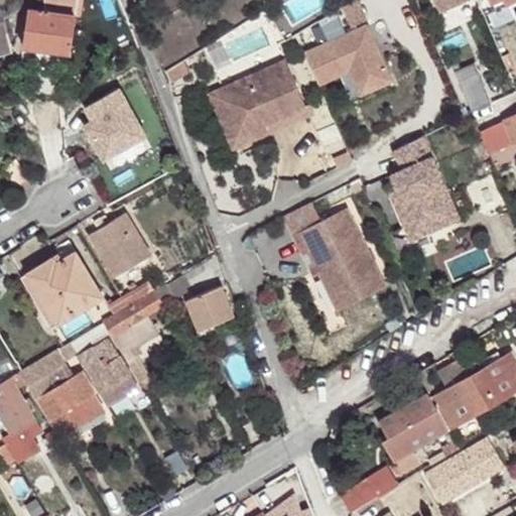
[(44,0),(43,11),(28,8),(23,45),(71,51),(76,12),(77,0),(44,0)]
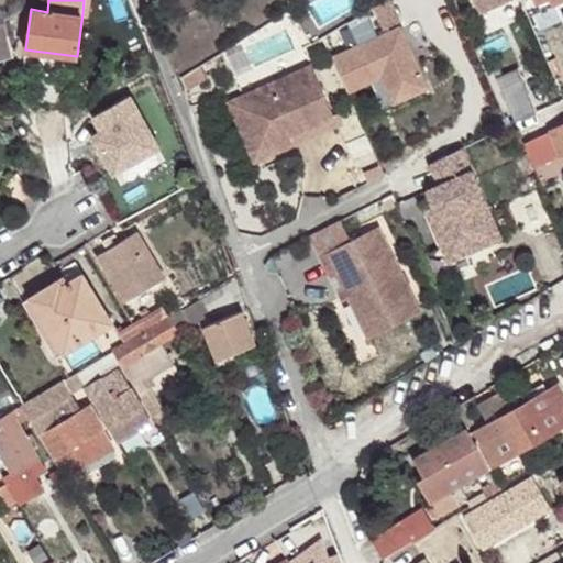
[(474,0),(481,14),(512,0),(474,0)]
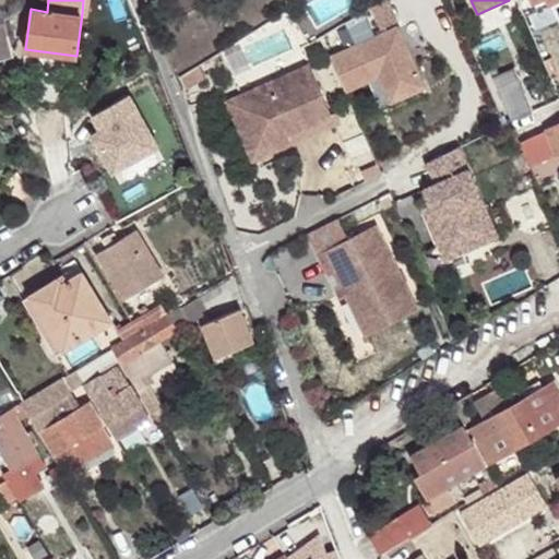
[(510,0),(509,0),(477,14),(482,24),(514,10),(510,0)]
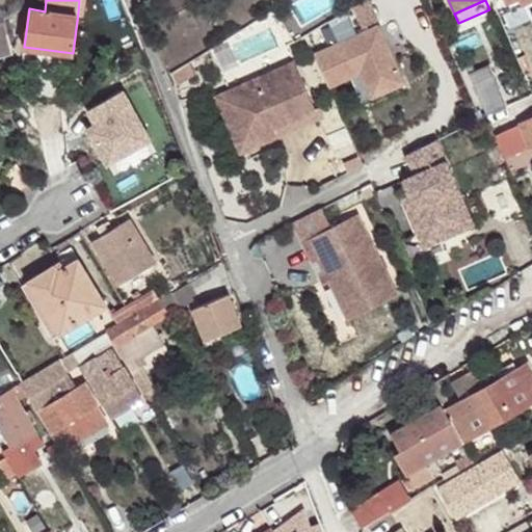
[(4,21),(0,22),(0,53),(12,50),(4,21)]
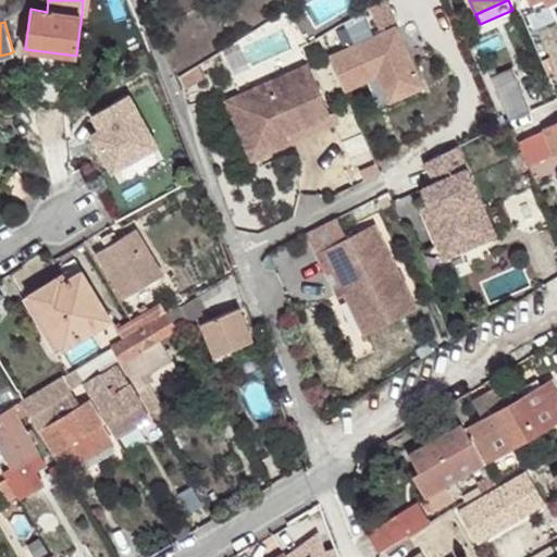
[(395,26),(327,57),(343,90),(376,75),(383,72),(395,98),(421,86),(395,26)]
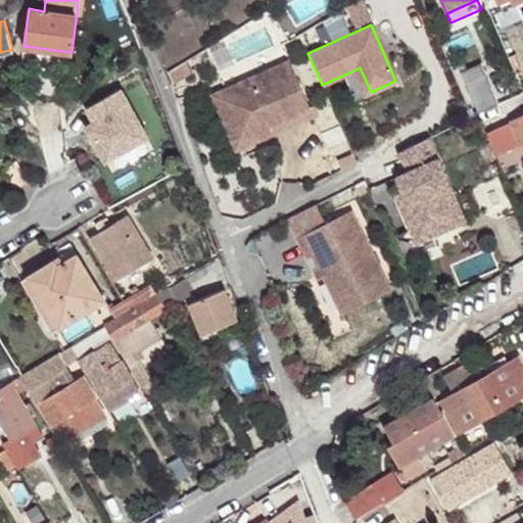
[(522,37),(519,29),(511,32),(515,41),(522,37)]
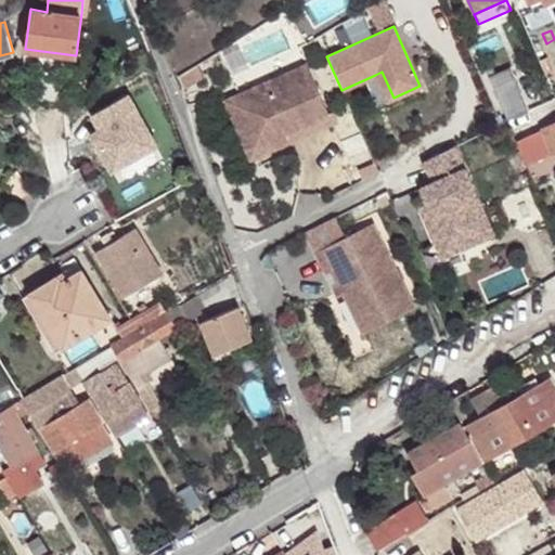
[(307,65),(239,94),(260,146),(328,116),(307,65)]
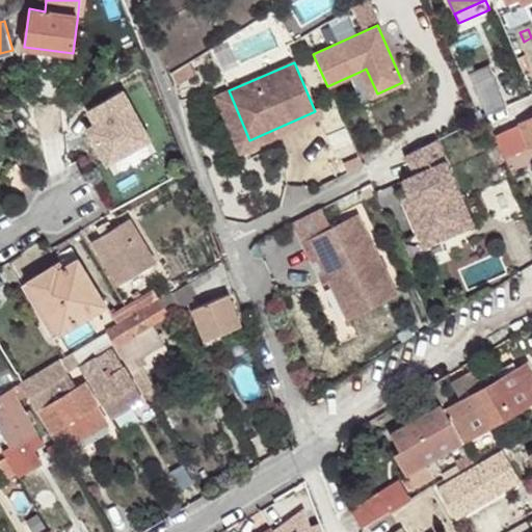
[(471,62),(464,65),(486,114),(507,105),(489,65),(475,72),(471,62)]
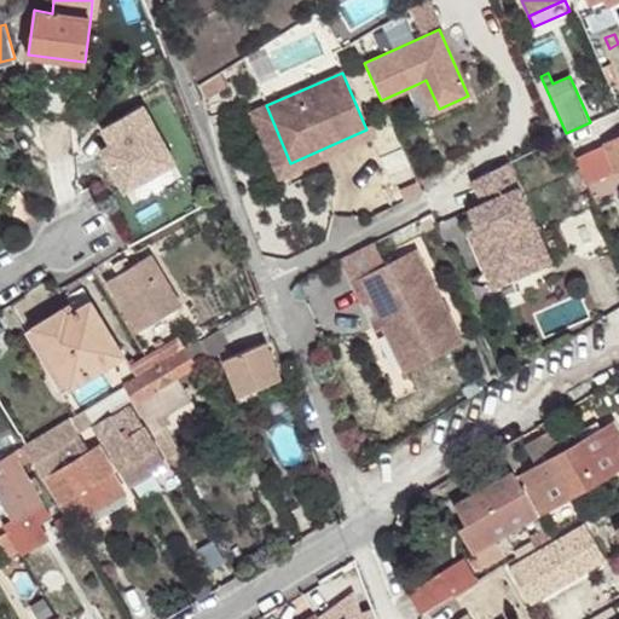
[(426,80),(418,84),(431,113),(439,109),(426,80)]
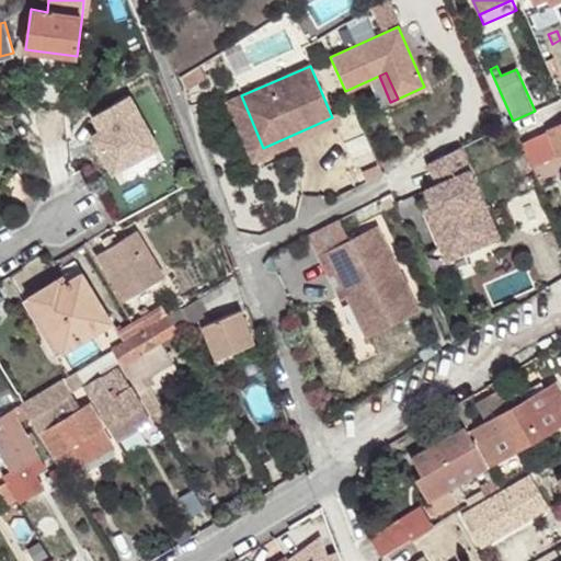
[(241,95),(226,102),(252,163),(336,126),(332,117),(263,148),(241,95)]
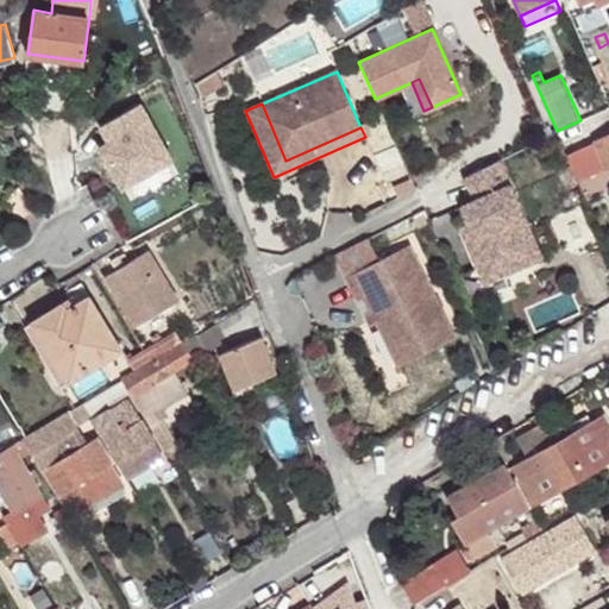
[(608,135),(566,155),(577,182),(608,167),(608,125),(608,126),(608,135)]
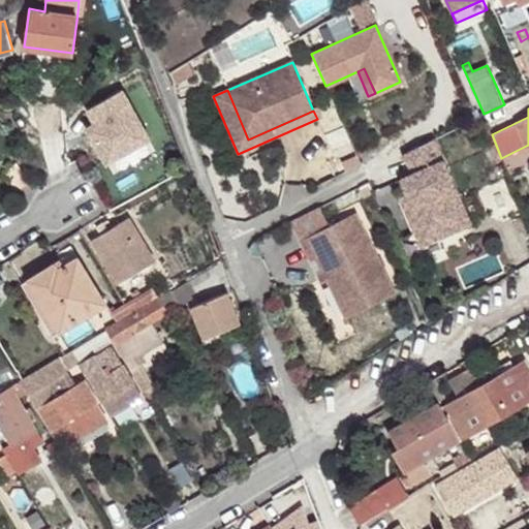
[(432,142),(403,155),(412,176),(400,181),(404,189),(397,192),(415,235),(399,242),(410,270),(467,245),(460,229),(470,225),(432,142)]
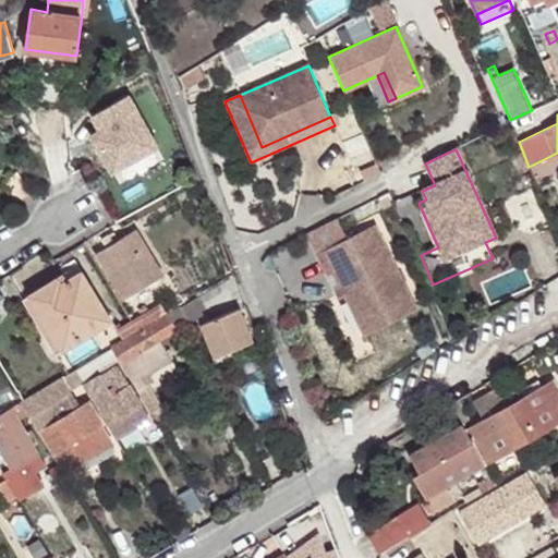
[(388,194),(377,198),(383,209),(393,205),(388,194)]
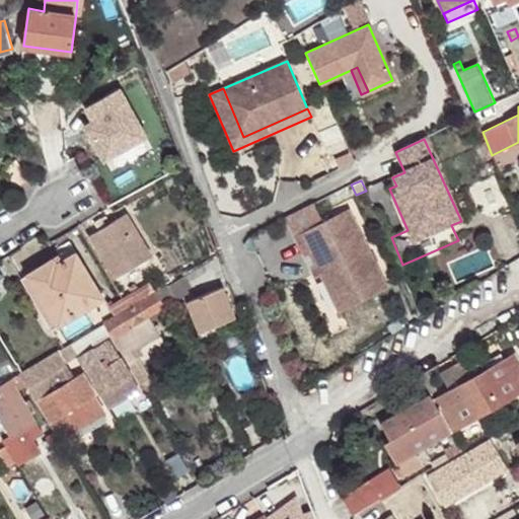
[(348,211),(295,238),(305,257),(310,255),(316,268),(321,277),(340,313),(387,289),(348,211)]
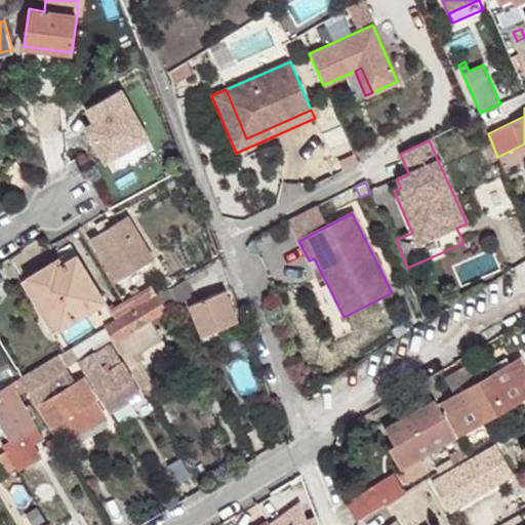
[(154,258),(128,215),(89,239),(116,282),(154,258)]
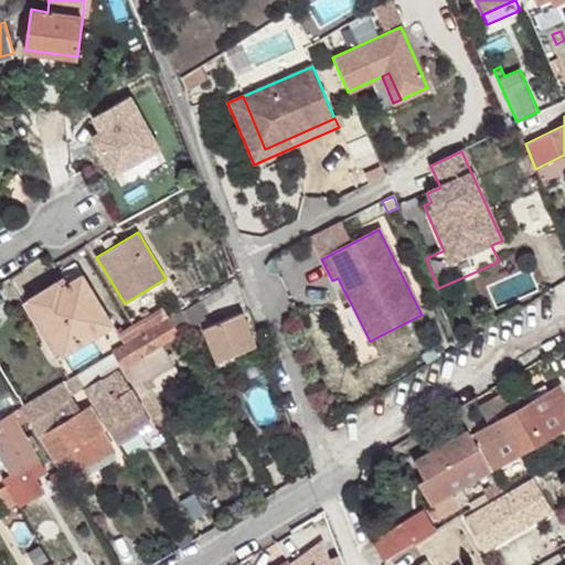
[(494,304),(539,286),(531,267),(487,286),(494,304)]
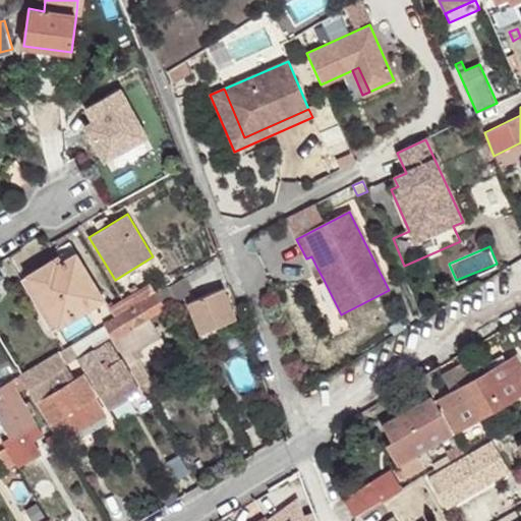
[(57,264),(54,258),(26,275),(58,328),(105,298),(76,252),(63,261),(57,264)]
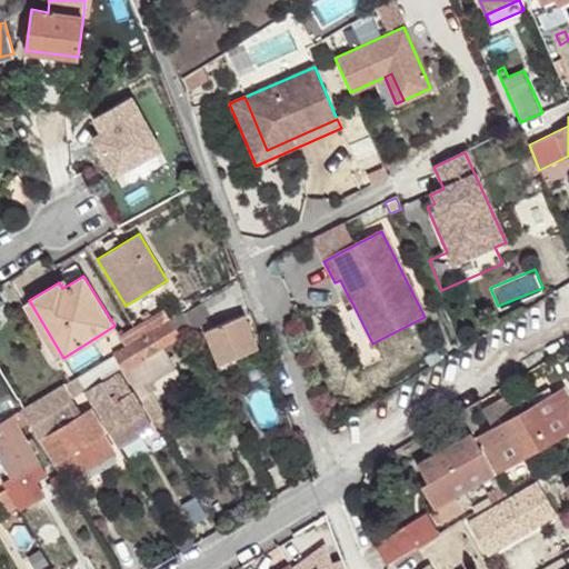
[(65,278),(59,282),(62,288),(69,285),(65,278)]
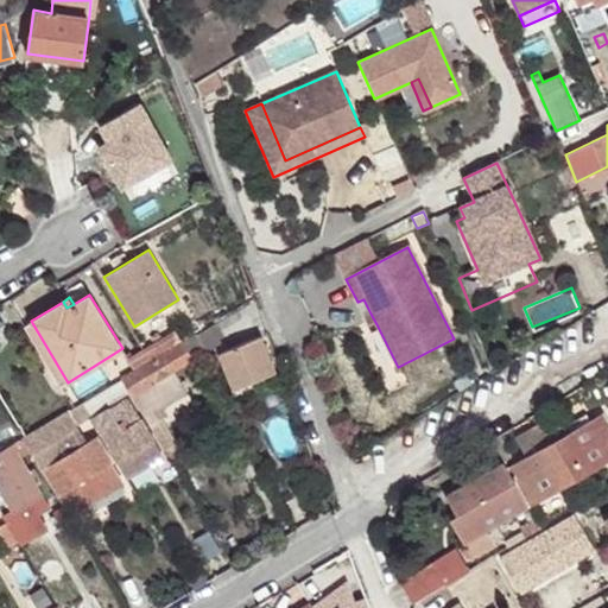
[(235,312),(216,323),(221,331),(239,321),(235,312)]
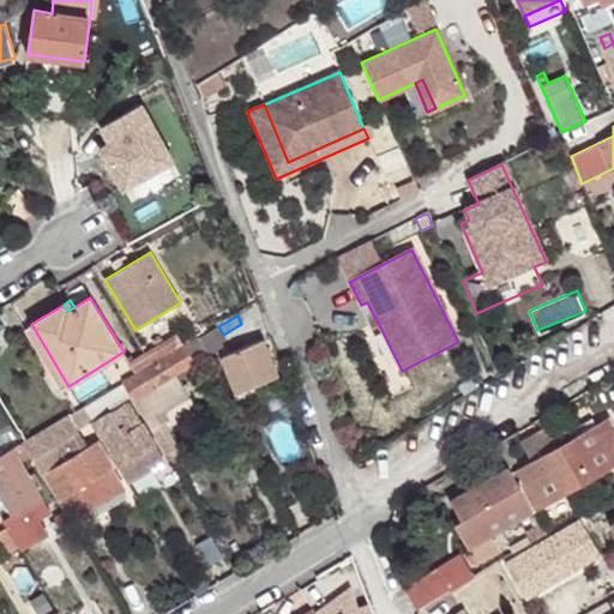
[(374,317),(368,319),(374,330),(380,327),(374,317)]
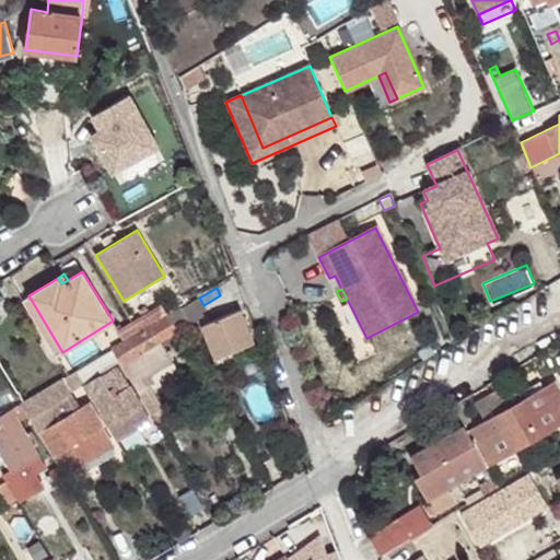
[(199,298),(168,315),(178,330),(182,335),(195,327),(191,324),(205,316),(202,312),(207,308),(203,305),(199,298)]
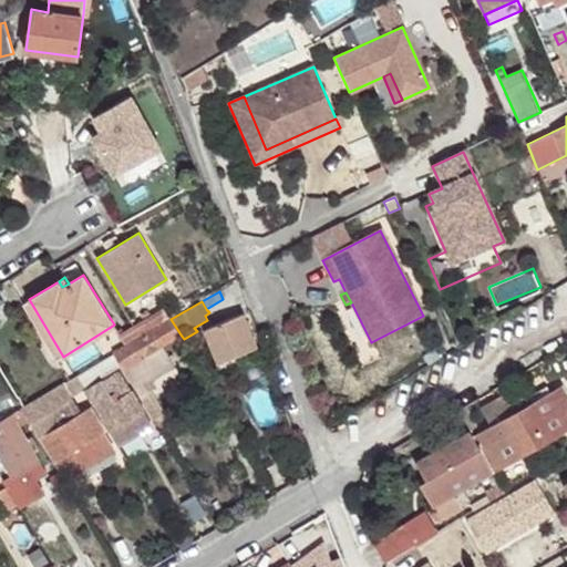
[(169,318),(164,307),(133,325),(138,336),(169,318)]
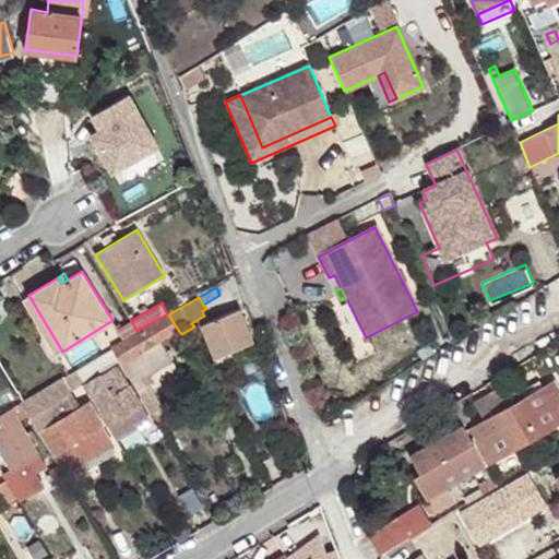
[(253,342),(240,309),(202,325),(215,358),(253,342)]
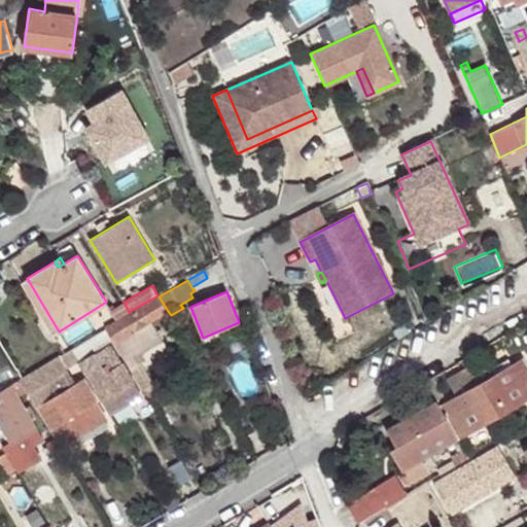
[(131,314),(105,328),(112,340),(114,344),(129,367),(137,362),(125,342),(123,343),(120,341),(133,332),(140,345),(157,334),(150,322),(168,311),(159,296),(131,314)]
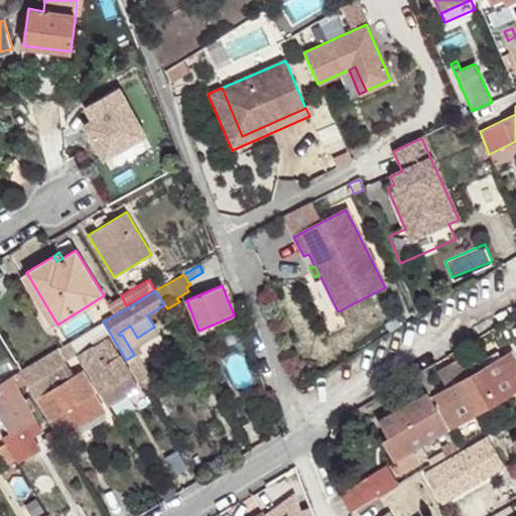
[(126,305),(121,295),(108,303),(113,313),(126,305)]
